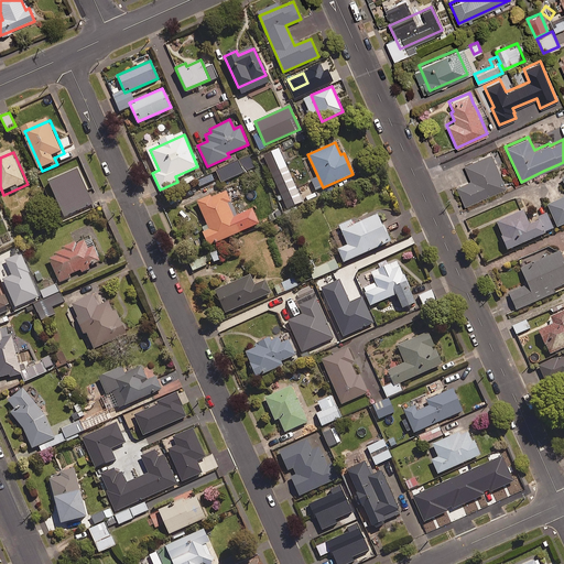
[(465,206),(478,199),(506,187),(490,152),(463,164),(470,180),(456,186),(465,206)]
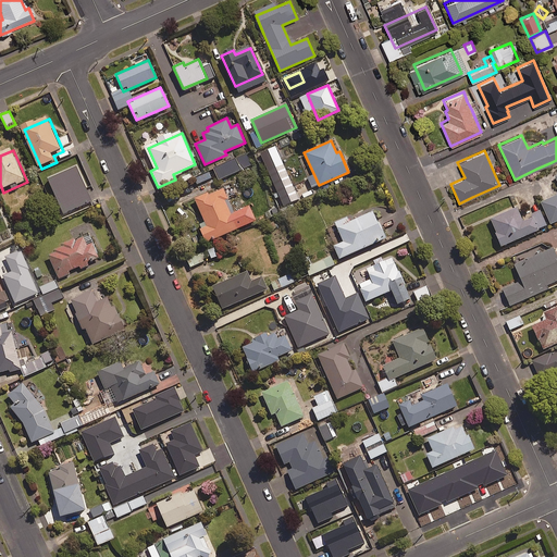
[(250,166),(245,155),(213,168),(218,180),(250,166)]
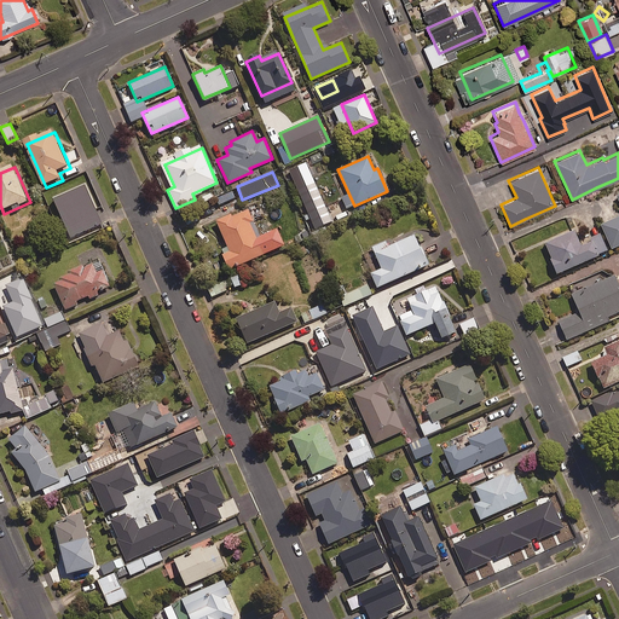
[(331,221),(316,183),(298,190),(313,229),(331,221)]
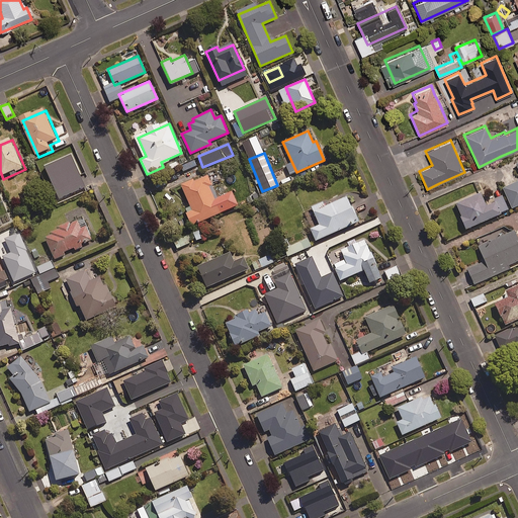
[(517,163),(516,164),(517,168),(517,180),(502,188),(512,208),(517,205),(517,163)]
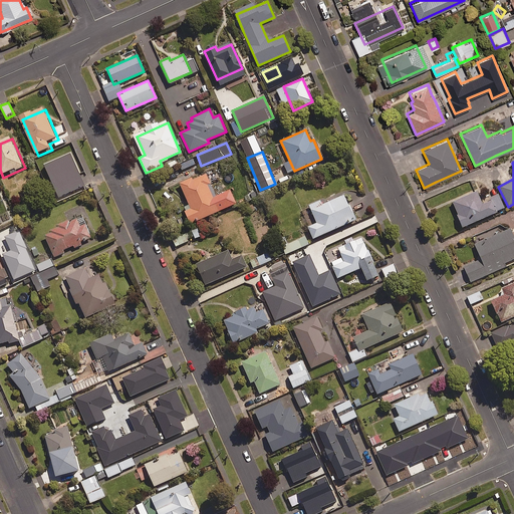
[(204,175),(192,180),(191,178),(179,183),(180,186),(190,209),(184,212),(189,224),(196,222),(219,211),(208,186),(211,185),(206,174),(204,175)]
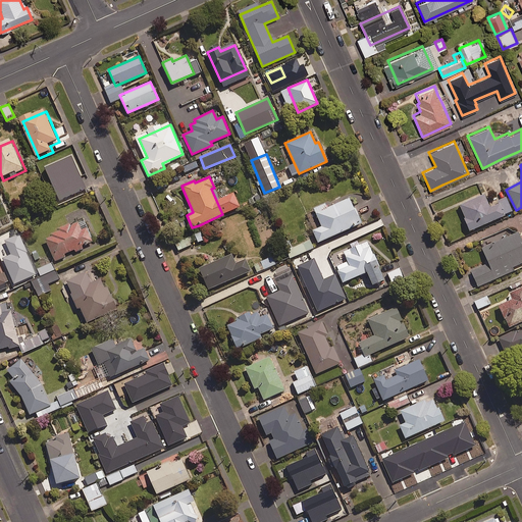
[(80,181),(64,188),(70,201),(85,195),(80,181)]
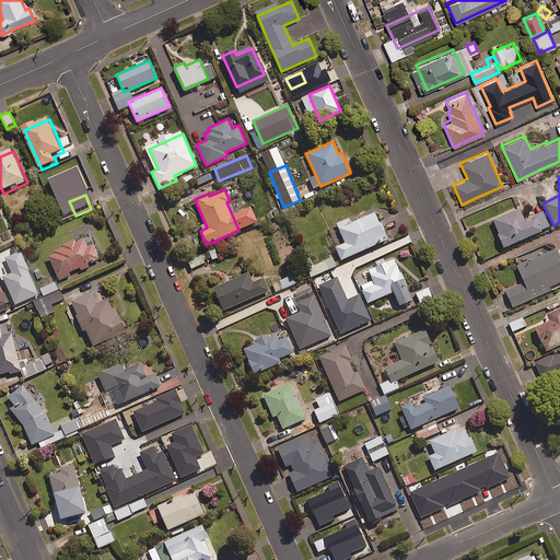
[(536,219),(526,223),(518,208),(492,220),(505,247),(532,236),(541,231),(536,219)]
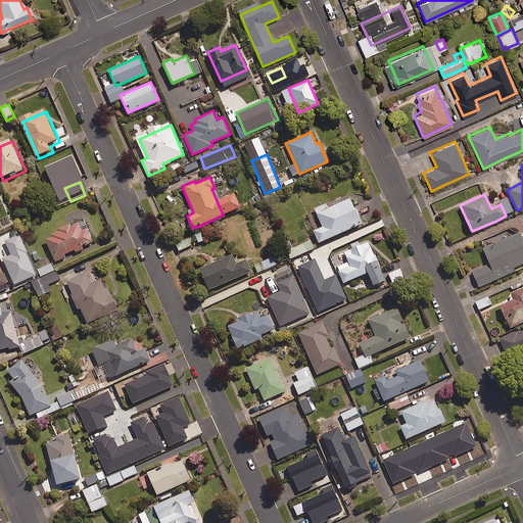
[(349,199),(316,214),(322,227),(313,231),(318,243),(327,239),(361,225),(349,199)]
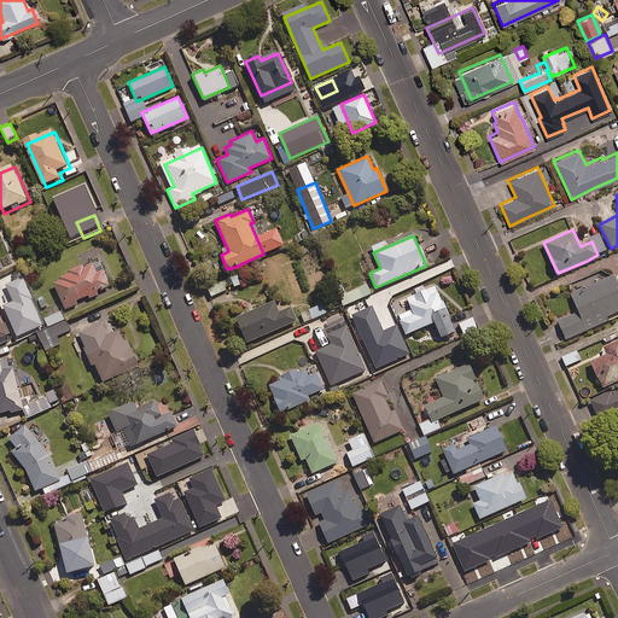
[(59,280),(51,284),(63,309),(76,304),(74,301),(108,286),(100,269),(94,272),(91,263),(81,267),(80,264),(66,270),(68,273),(58,278),(59,280)]
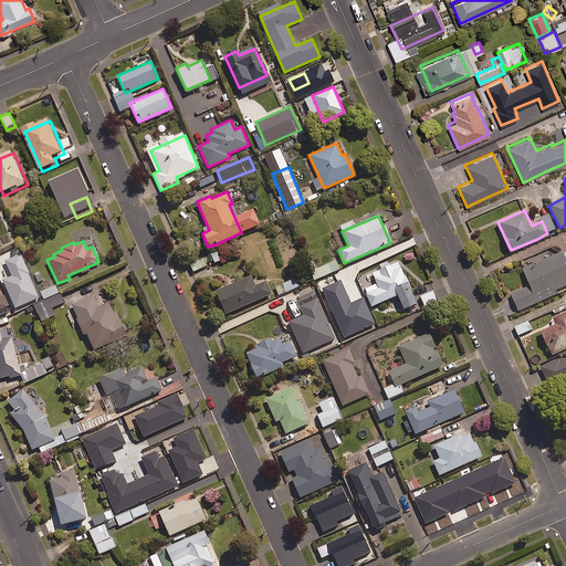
[(565,254),(564,257),(562,251),(522,269),(528,285),(510,294),(517,311),(557,293),(556,290),(565,285),(565,254)]
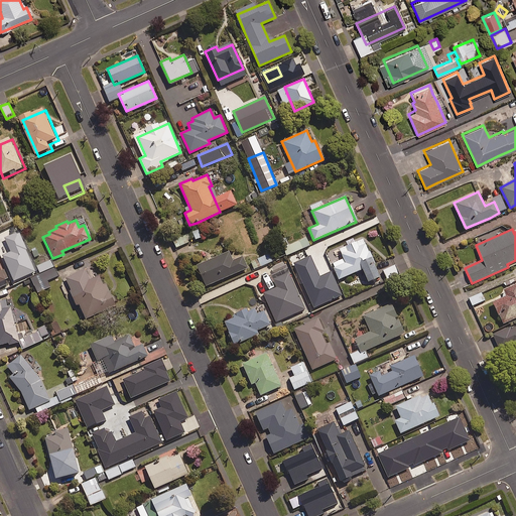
[(188,242),(185,234),(172,239),(176,247),(188,242)]
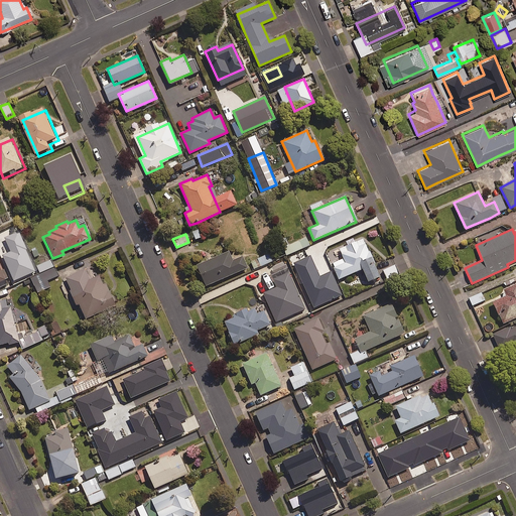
[(309,246),(306,237),(285,246),(288,254),(309,246)]
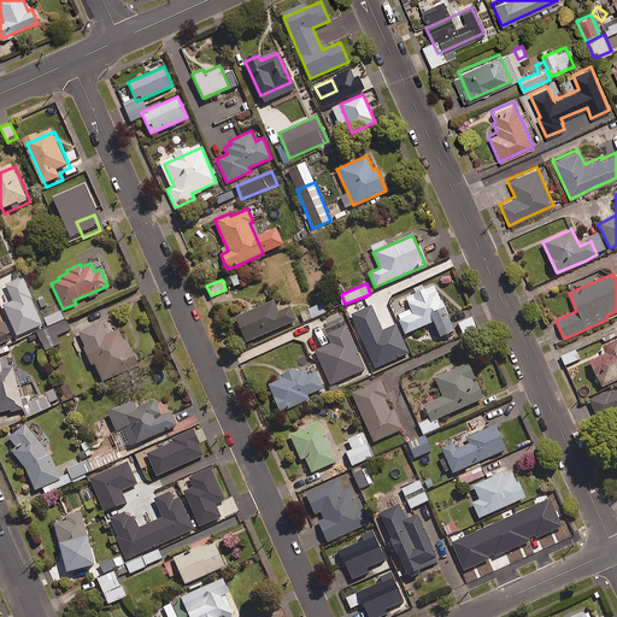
[(409,304),(413,313),(399,321),(405,335),(448,316),(442,301),(441,301),(436,292),(429,295),(425,289),(413,294),(416,300),(409,304)]
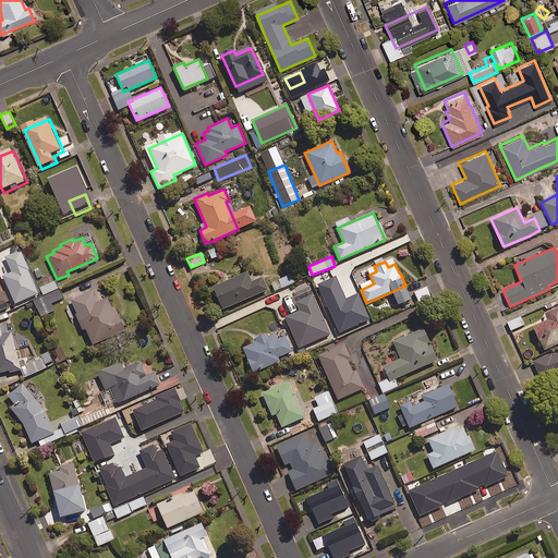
[(247,271),(211,287),(222,310),(257,294),(268,290),(263,277),(252,281),(247,271)]
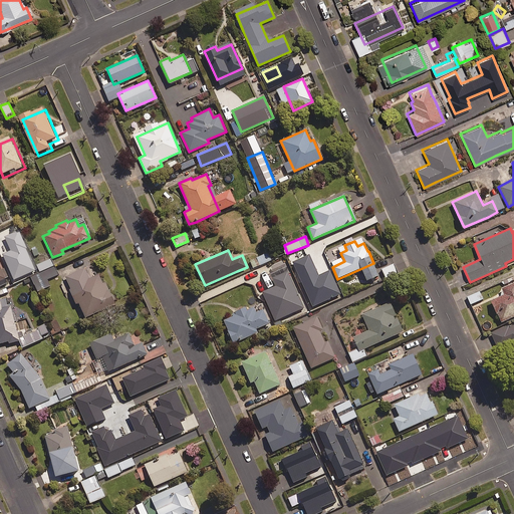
[(272,260),(269,252),(249,261),(253,268),(272,260)]
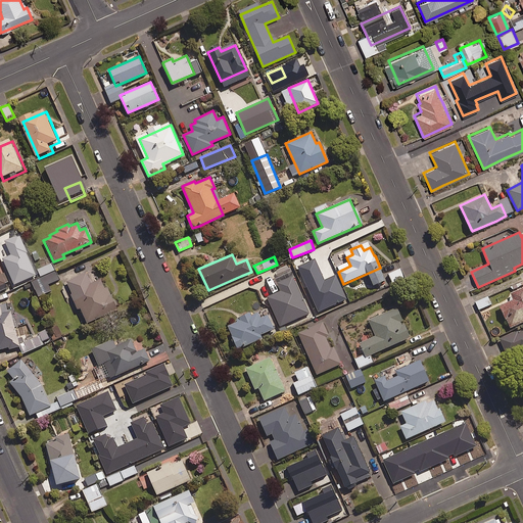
[(336,275),(324,280),(315,258),(297,267),(318,313),(335,304),(346,299),(336,275)]
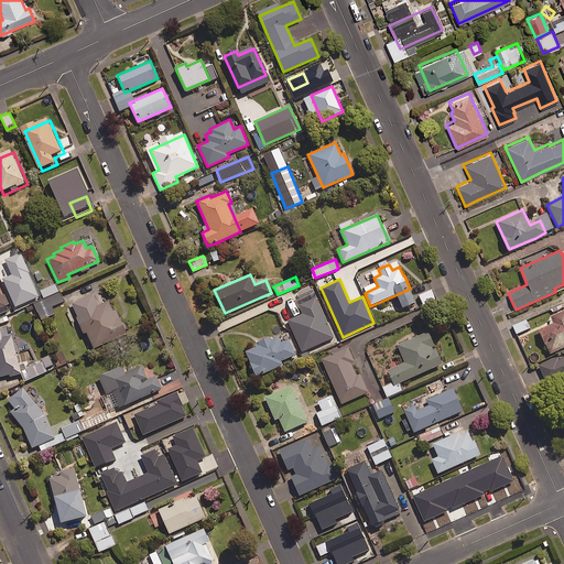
[(38,292),(33,282),(20,289),(28,305),(60,291),(56,284),(38,292)]
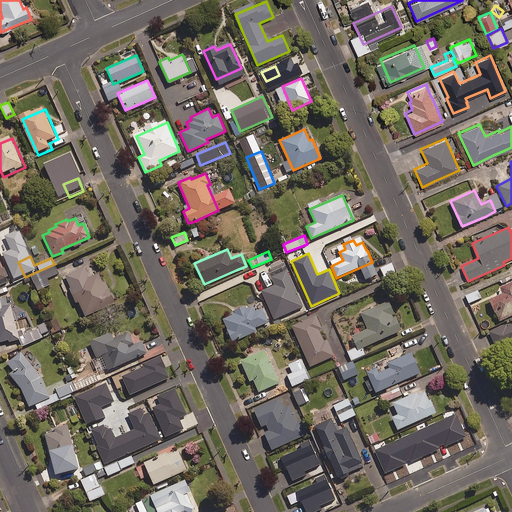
[(396,271),(391,262),(380,269),(385,277),(396,271)]
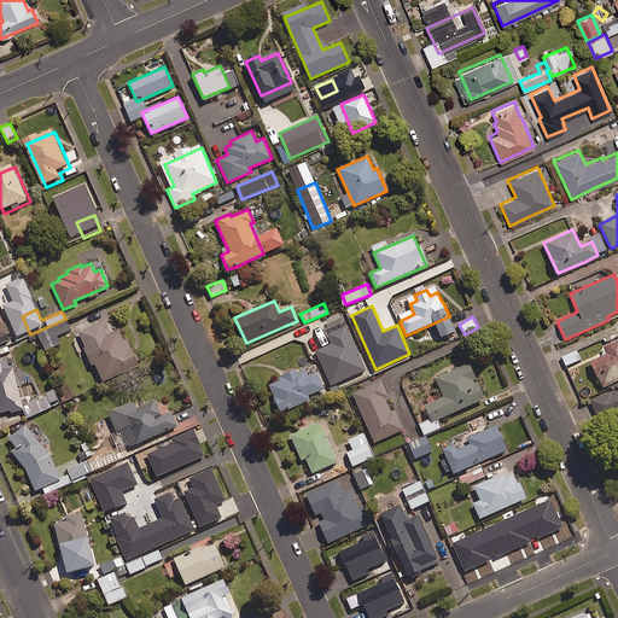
[(70,330),(66,320),(38,334),(42,343),(70,330)]
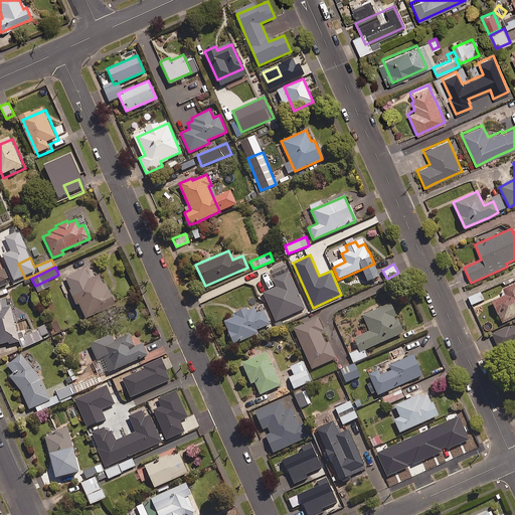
[(83,269),(63,277),(68,289),(67,290),(73,305),(77,304),(83,318),(114,305),(104,283),(101,285),(97,275),(88,279),(83,269)]
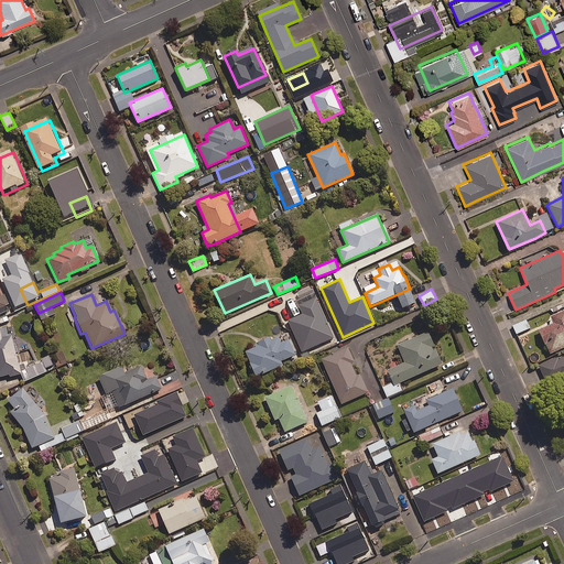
[(334,338),(320,306),(316,297),(299,305),(302,314),(288,321),(302,353),(334,338)]
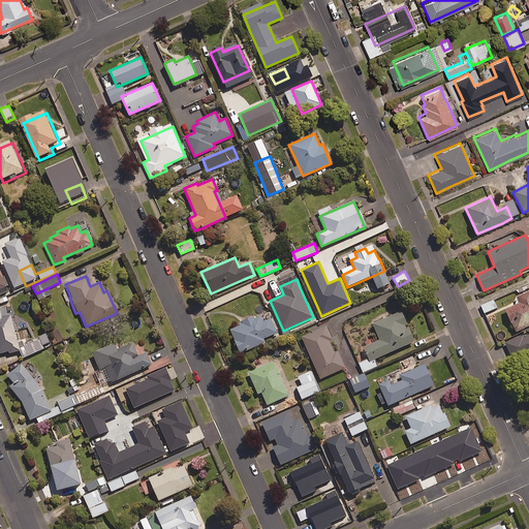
[(528,290),(517,297),(520,303),(505,309),(516,332),(528,324),(528,290)]
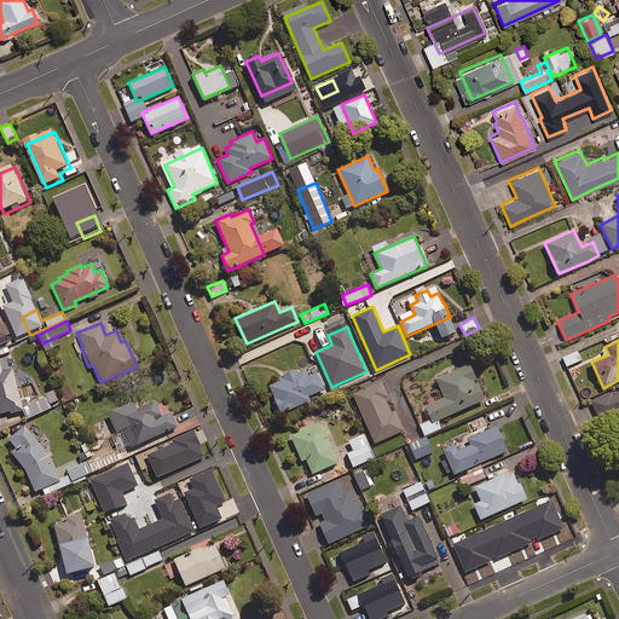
[(582,360),(577,352),(562,358),(567,366),(582,360)]
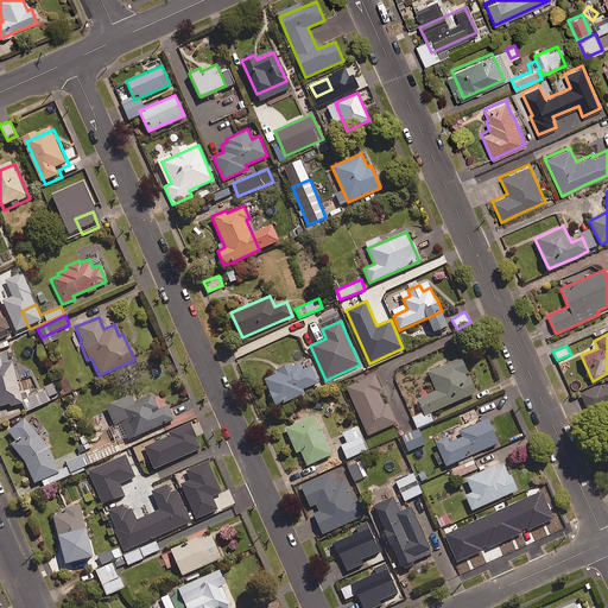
[(443,407),(474,394),(476,393),(470,378),(467,379),(466,374),(468,373),(461,358),(458,359),(428,372),(436,391),(417,399),(424,416),(443,407)]
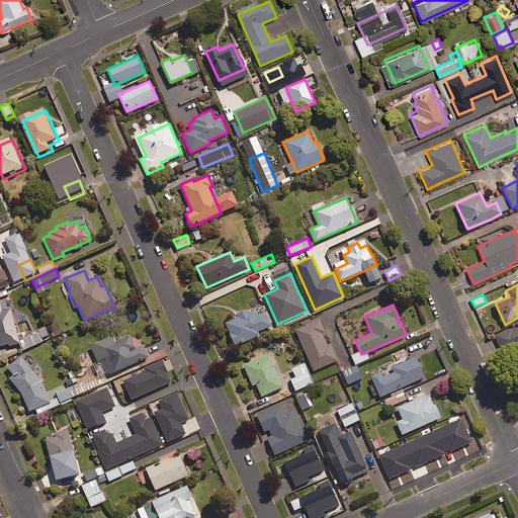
[(0,308),(0,345),(6,344),(7,346),(18,343),(9,309),(1,311),(0,308)]
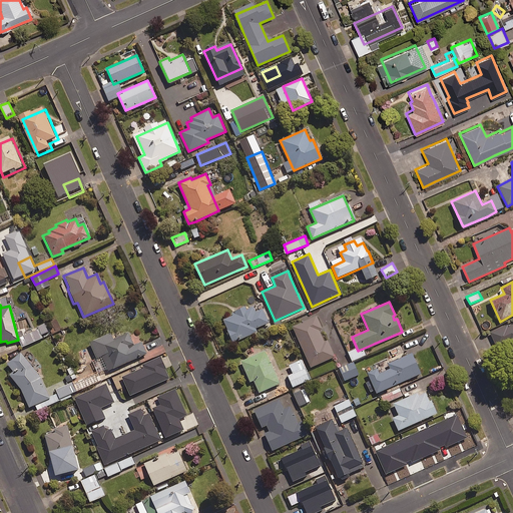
[(263,309),(255,313),(252,307),(246,310),(245,307),(233,312),(235,315),(222,320),(232,343),(257,332),(255,329),(269,323),(263,309)]
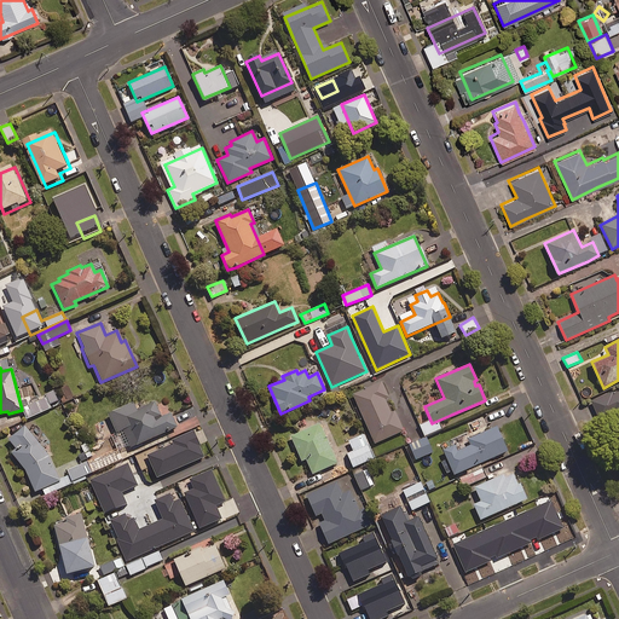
[(359,410),(365,424),(375,444),(404,431),(395,411),(392,412),(386,399),(389,397),(382,381),(352,394),(359,410)]
